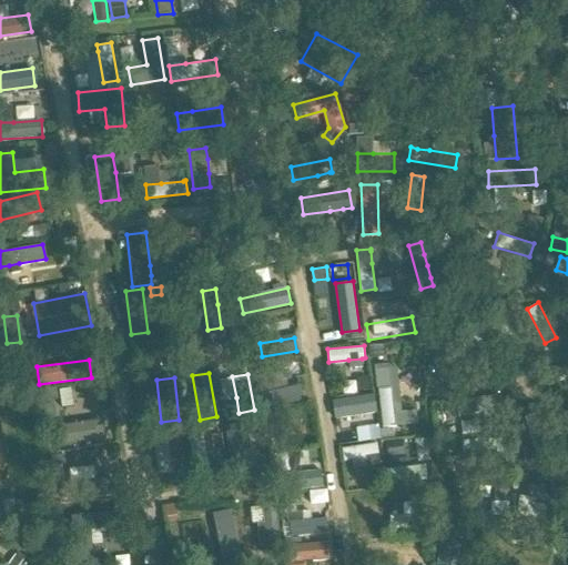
[(277,390),(260,394),(263,407),(301,399),(297,385),(287,387),(277,390)]
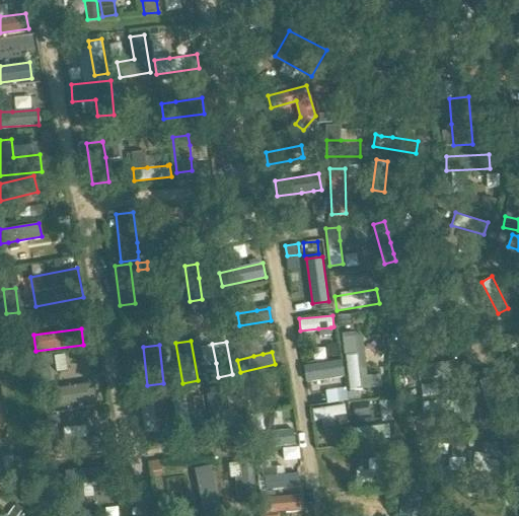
[(358,352),(346,354),(349,389),(362,388),(358,352)]
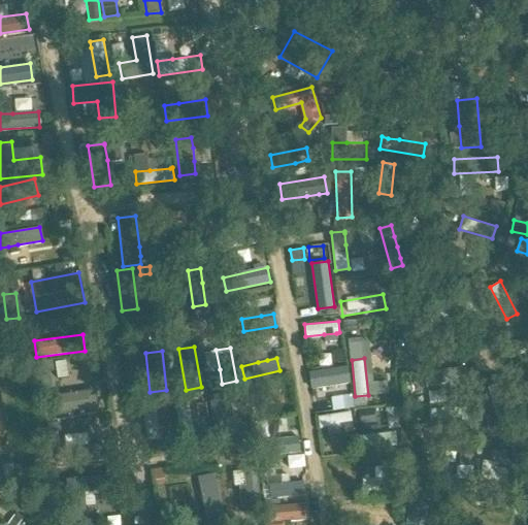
[(348,365),(308,371),(311,388),(351,383),(348,365)]
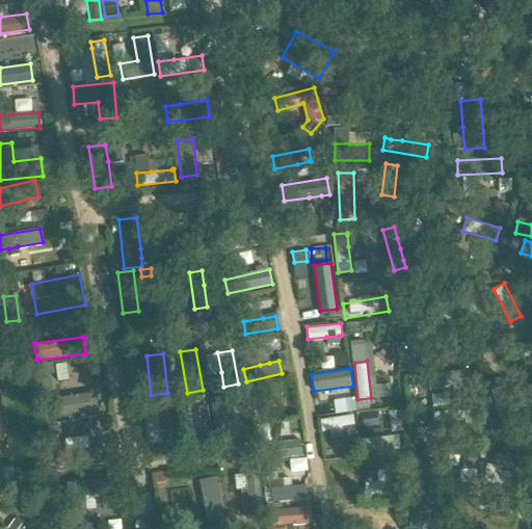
[(464,368),(427,375),(429,388),(452,384),(467,380),(464,368)]
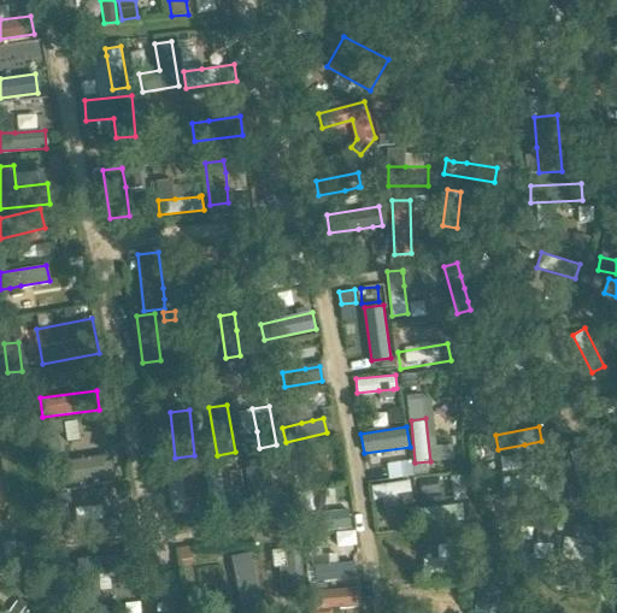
[(103,429),(62,429),(62,449),(103,451),(103,429)]
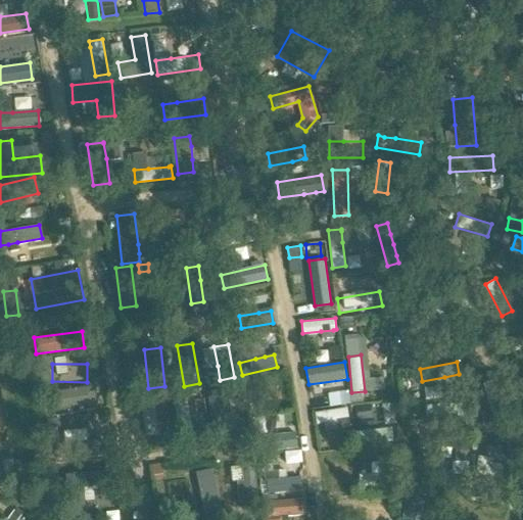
[(94,385),(47,392),(50,411),(96,404),(94,385)]
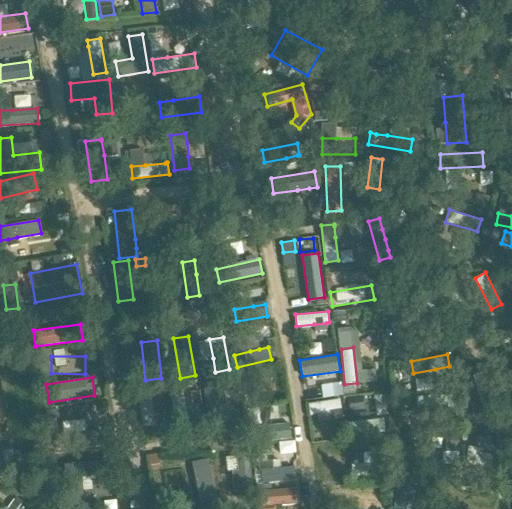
[(217,381),(203,382),(208,426),(222,424),(221,419),(219,404),(217,381)]
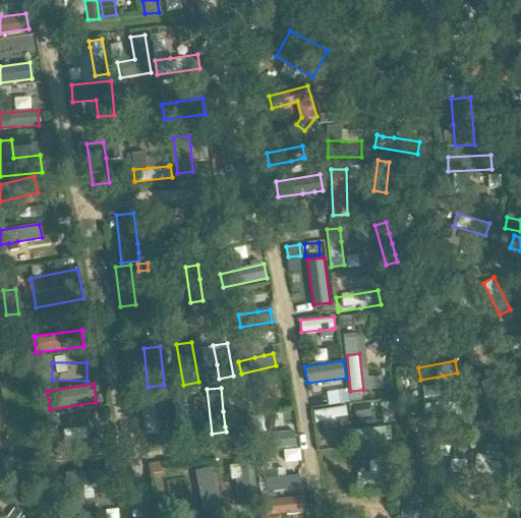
[(186,393),(172,396),(179,433),(193,429),(186,393)]
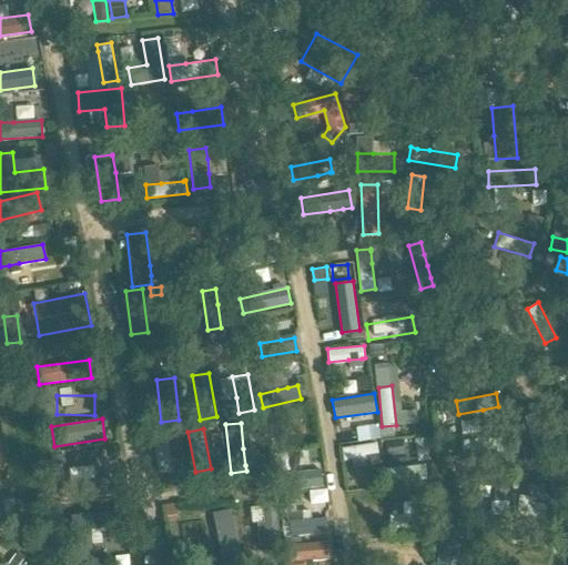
[(165,432),(152,434),(158,473),(172,471),(169,449),(166,439),(165,432)]
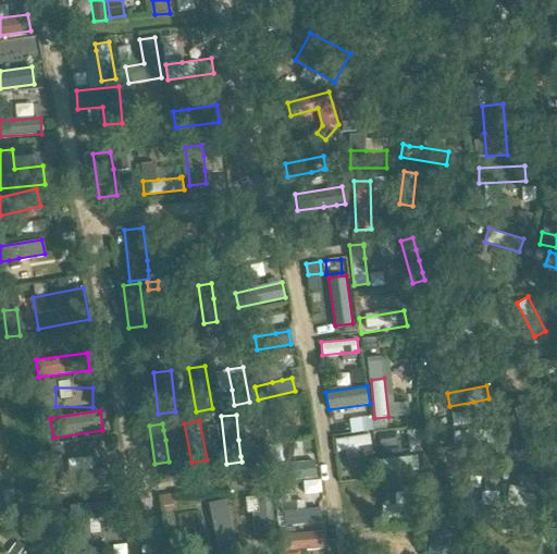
[(492,429),(454,431),(454,444),(478,443),(493,443),(492,429)]
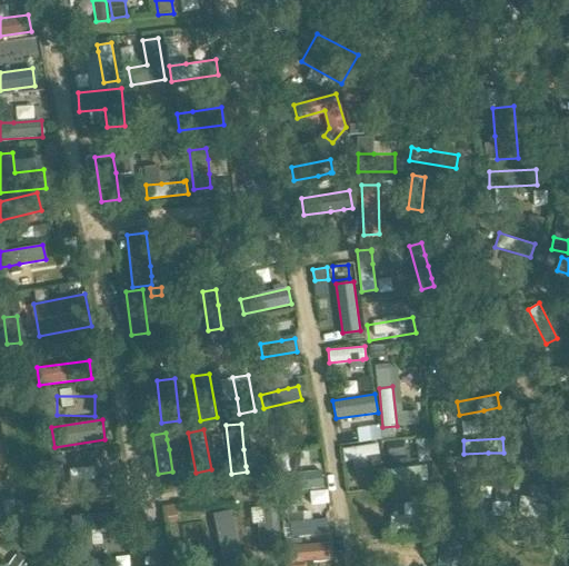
[(377,443),(342,448),(345,460),(353,459),(367,457),(379,455),(377,443)]
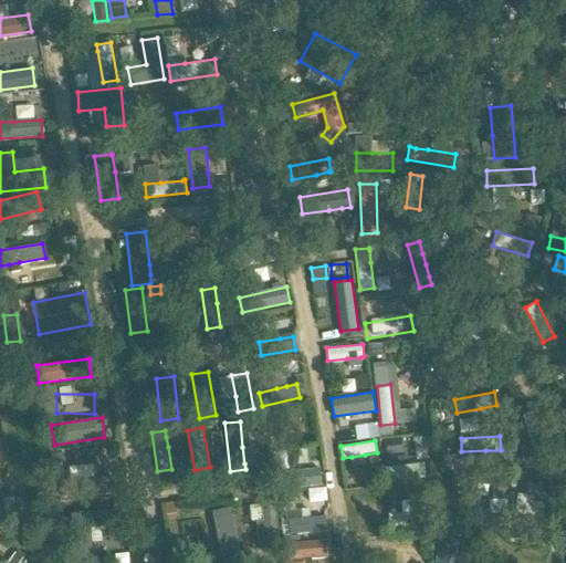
[(531,468),(523,444),(512,447),(520,471),(531,468)]
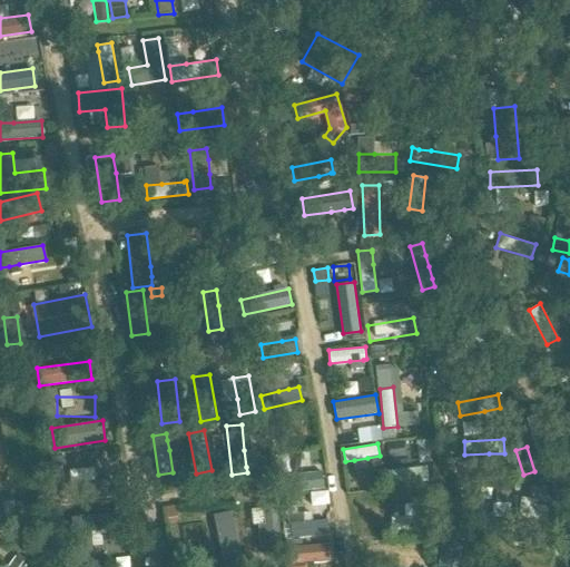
[(428,465),(389,469),(390,482),(429,479),(428,465)]
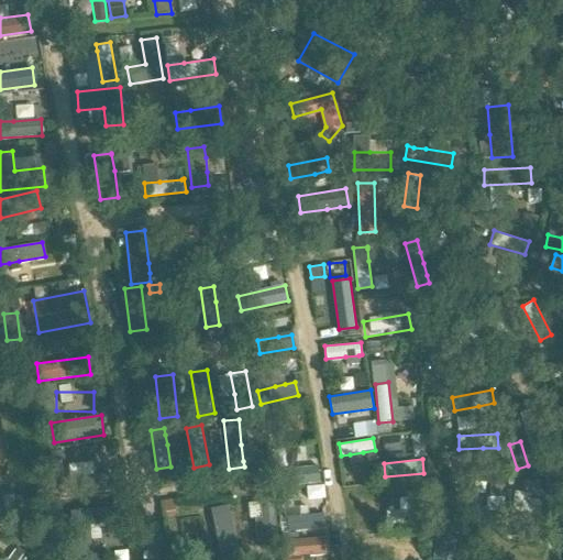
[(319,465),(274,470),(275,487),(320,483),(319,465)]
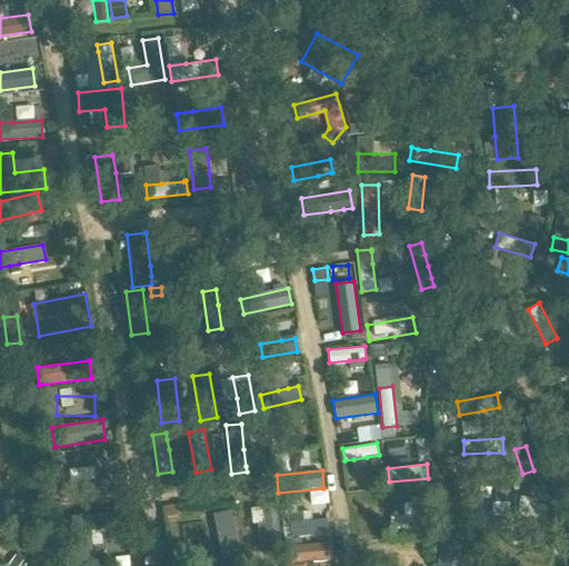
[(550,494),(567,496),(568,475),(568,474),(552,473),(550,494)]
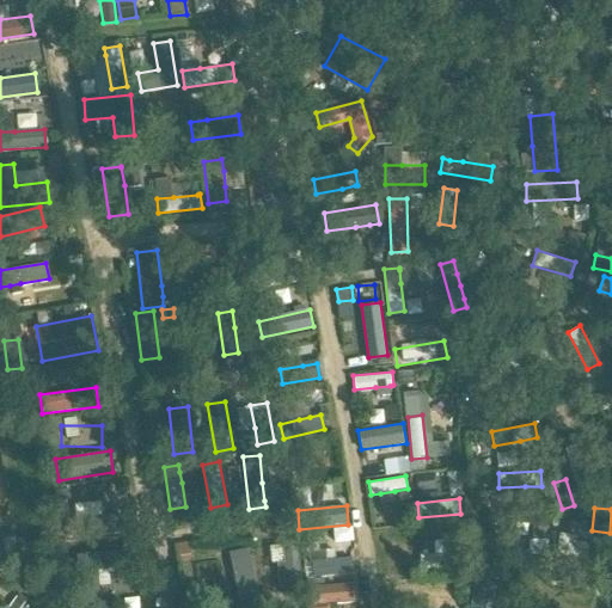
[(514,509),(513,523),(533,524),(550,524),(550,511),(514,509)]
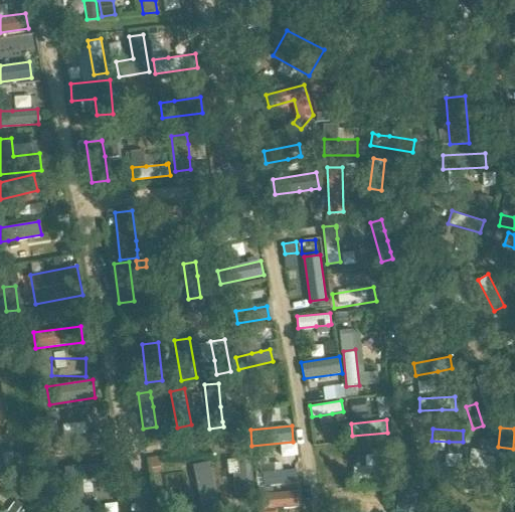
[(100,433),(54,436),(55,451),(101,448),(100,433)]
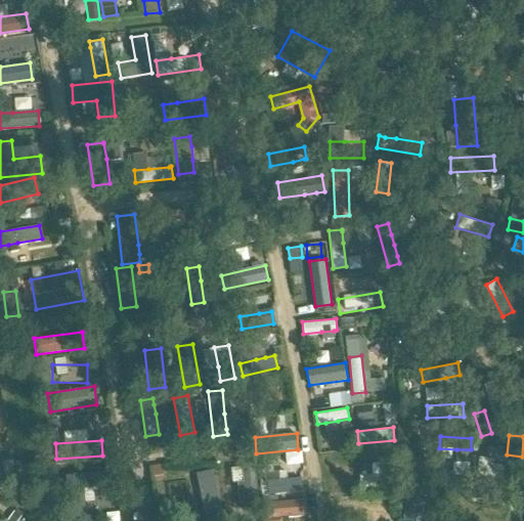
[(479,456),(474,496),(489,498),(490,491),(493,462),(494,458),(479,456)]
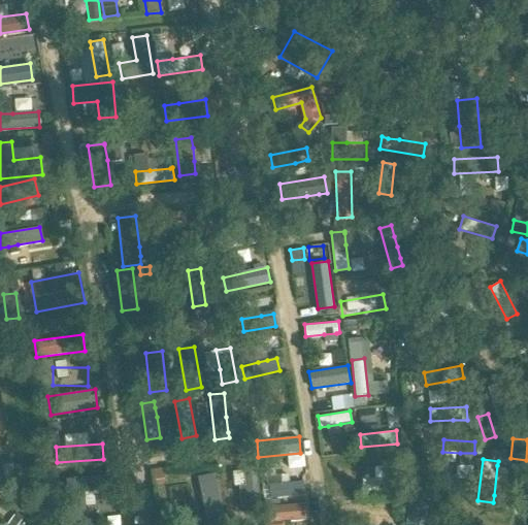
[(258,465),(244,467),(244,469),(245,486),(248,506),(261,504),(258,465)]
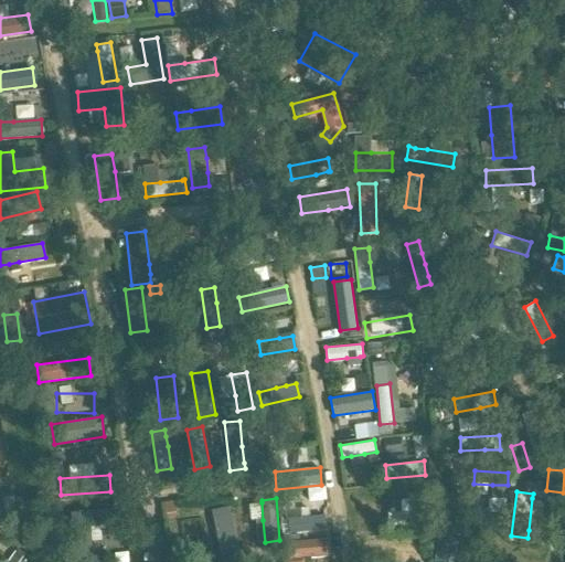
[(228,507),(212,510),(222,561),(226,561),(240,560),(228,507)]
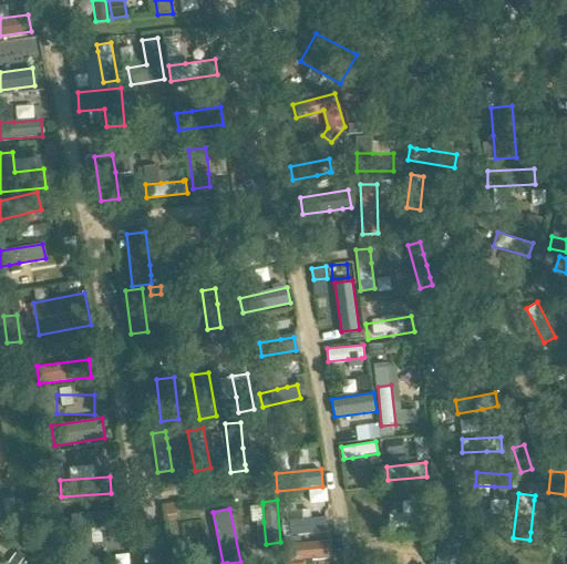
[(90,529),(99,527),(113,526),(112,511),(89,513),(70,514),(73,561),(92,560),(91,542),(90,529)]
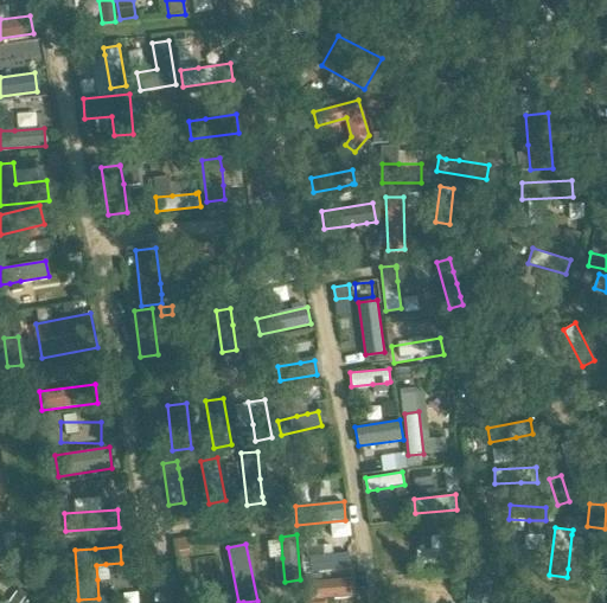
[(462,547),(417,549),(417,563),(462,562),(462,547)]
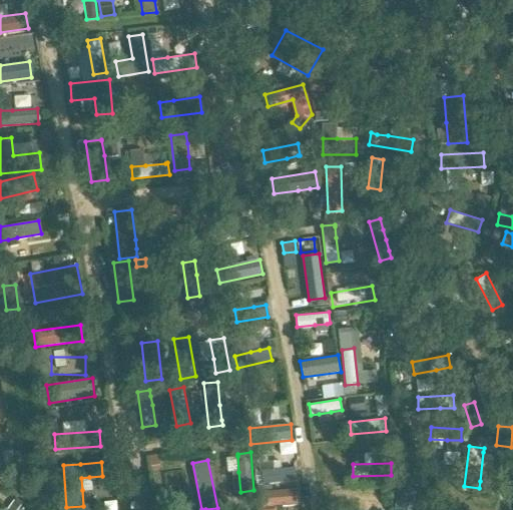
[(274,469),(262,470),(263,483),(296,480),(295,467),(274,469)]
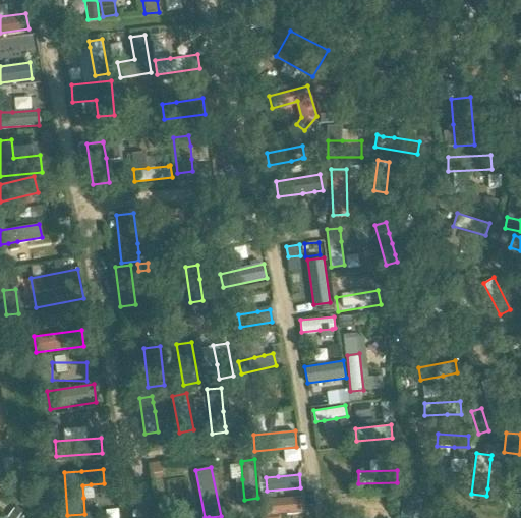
[(406,475),(401,517),(403,517),(418,517),(421,492),(422,482),(423,477),(406,475)]
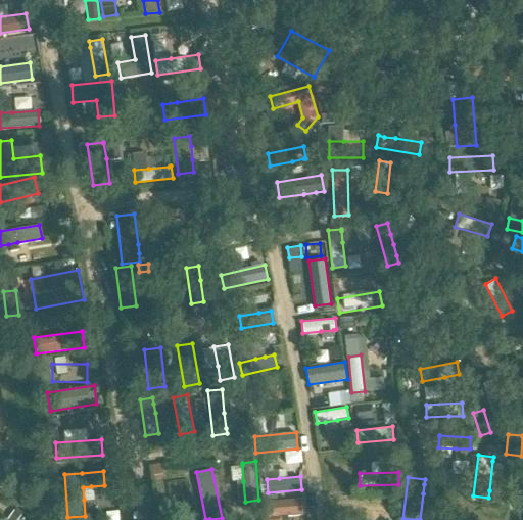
[(278,501),(262,503),(263,517),(288,515),(304,514),(302,499),(278,501)]
